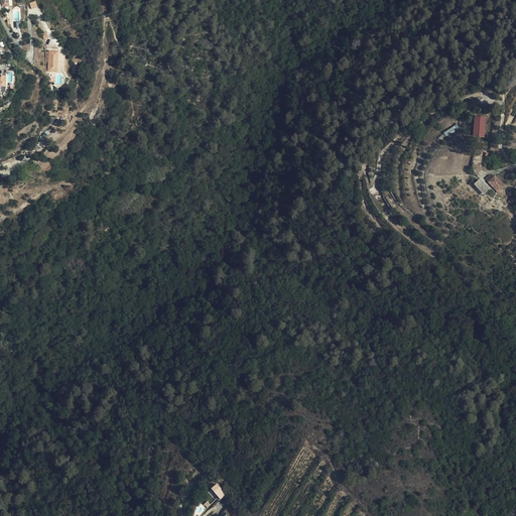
[(54,46),(53,65),(58,65),(58,62),(62,62),(62,46),(54,46)]
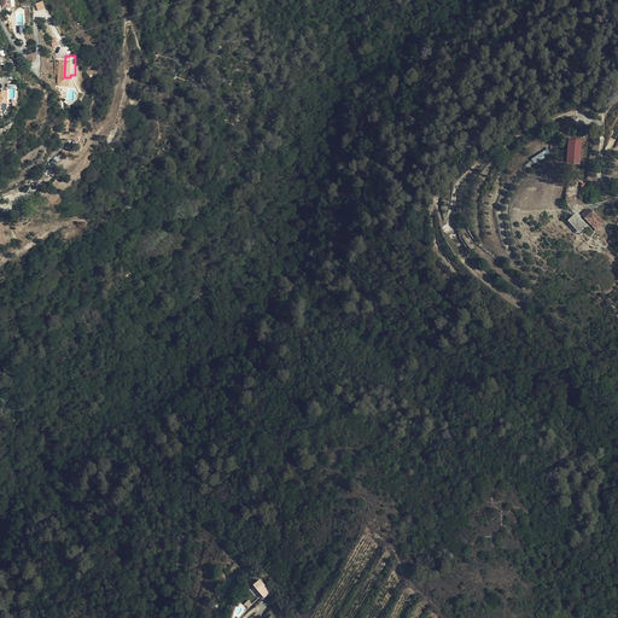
[(583,140),(579,140),(571,140),(570,149),(570,163),(582,164),(583,140)]
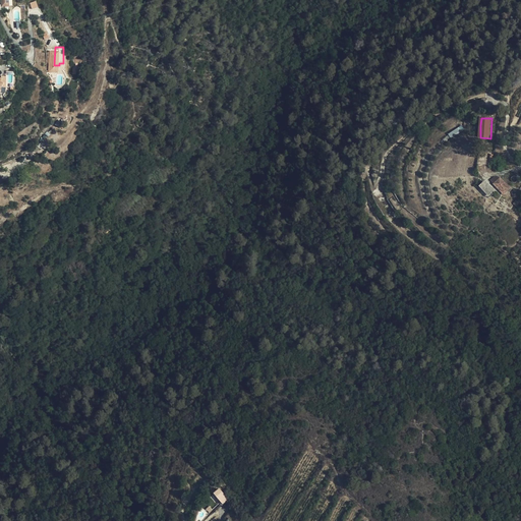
[(462,125),(448,133),(451,137),(465,129),(462,125)]
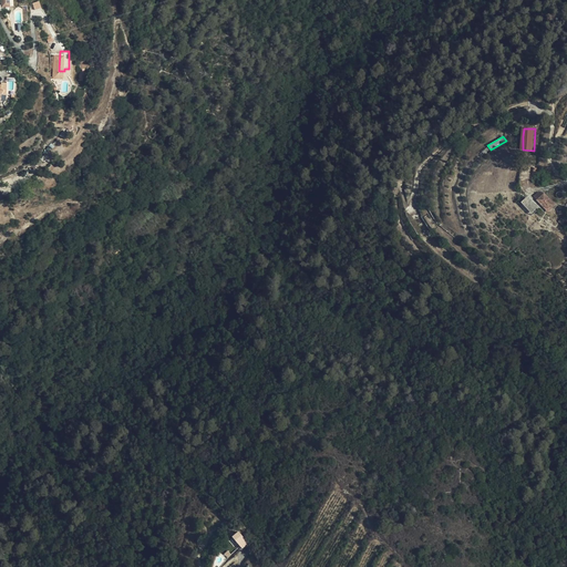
[(553,202),(545,194),(539,199),(546,207),(553,202)]
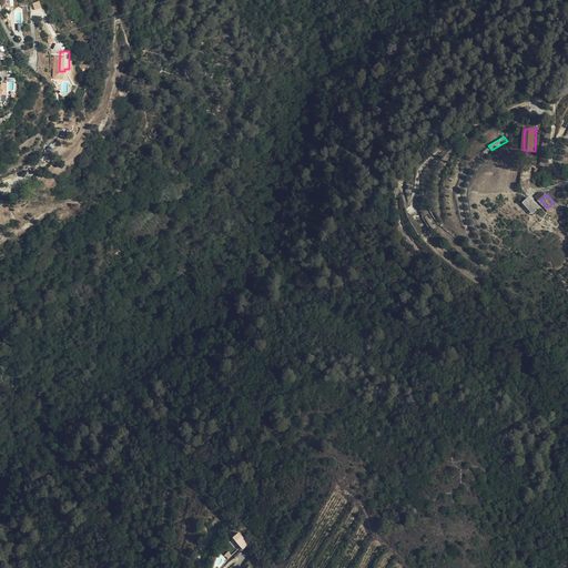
[(536,212),(525,201),(523,203),(533,214),(536,212)]
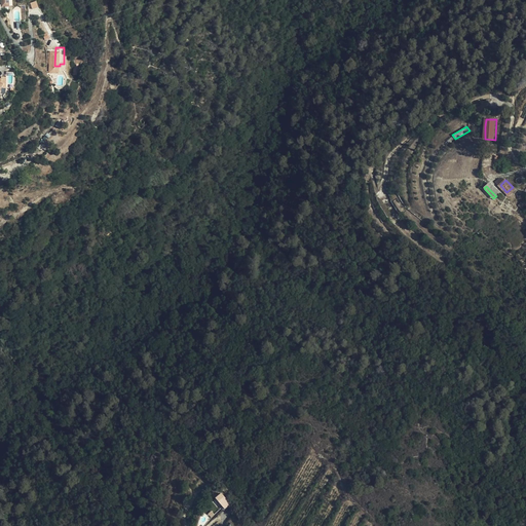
[(215,497),(224,510),(231,504),(222,492),(215,497)]
